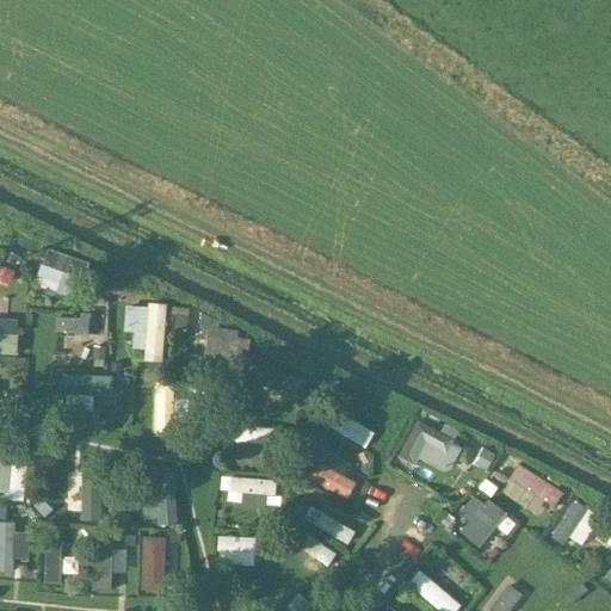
[(88,263),(47,247),(41,264),(82,279),(88,263)]
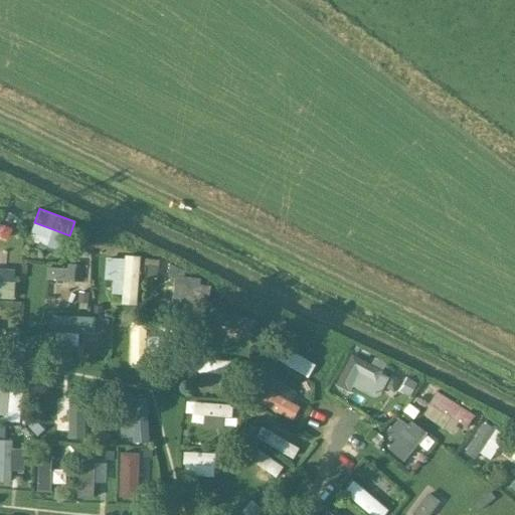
[(2,215),(0,218),(0,234),(8,238),(16,222),(2,215)]
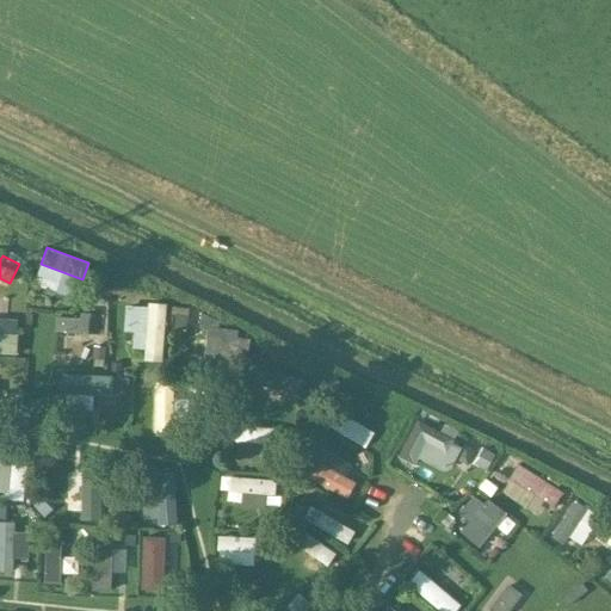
[(148,303),(143,364),(165,365),(168,304),(148,303)]
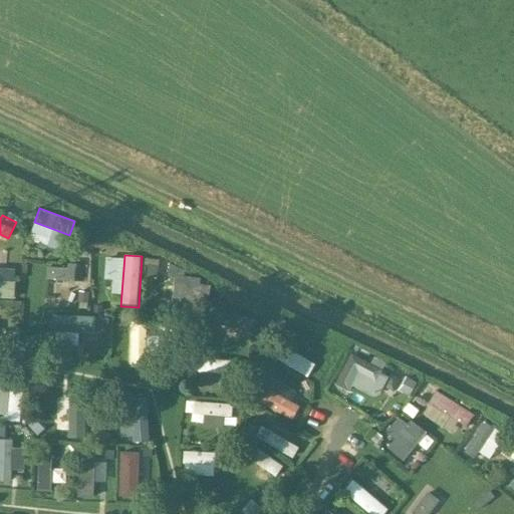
[(47,280),(86,282),(87,267),(47,265),(47,280)]
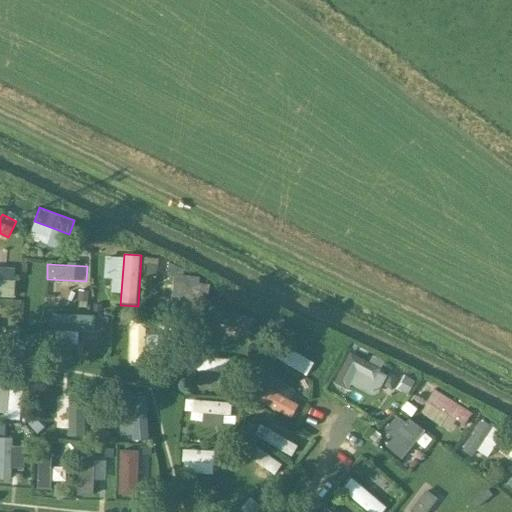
[(17,281),(0,279),(0,297),(16,298),(17,281)]
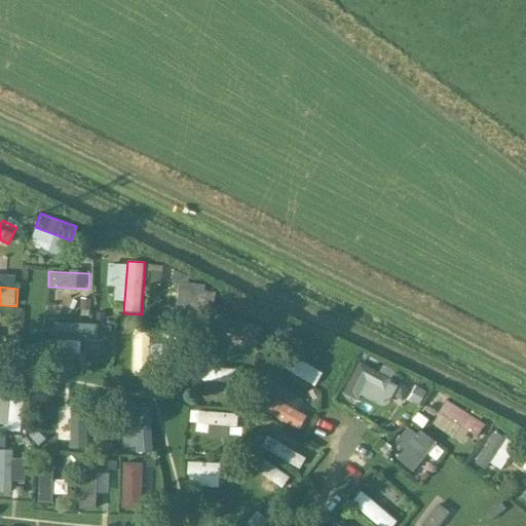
[(80,290),(79,309),(88,309),(89,290),(80,290)]
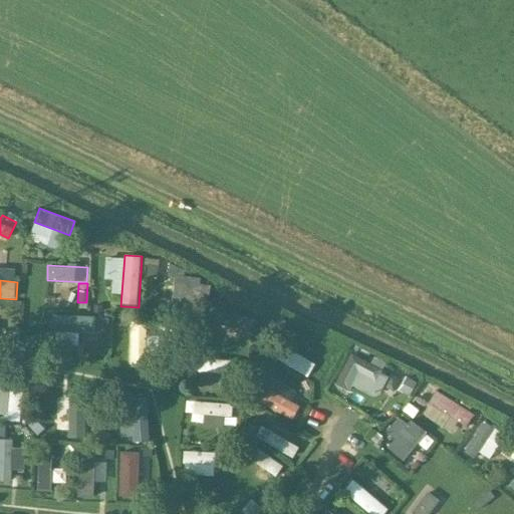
[(209,316),(211,286),(177,284),(176,301),(158,300),(157,313),(209,316)]
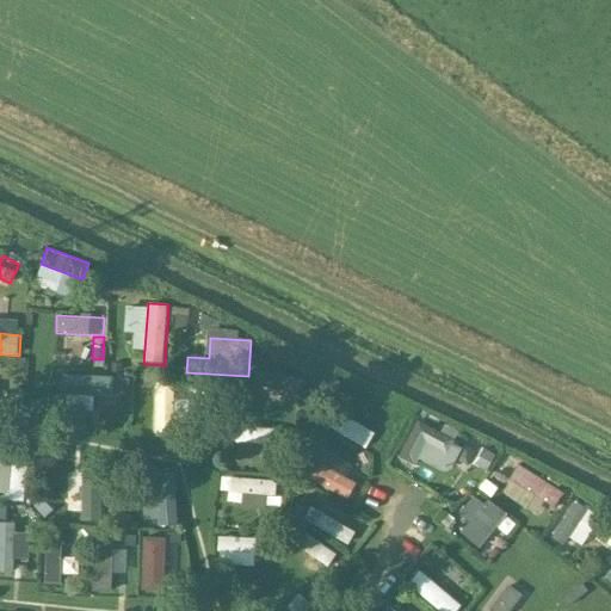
[(306,378),(260,368),(255,383),(302,395),(306,378)]
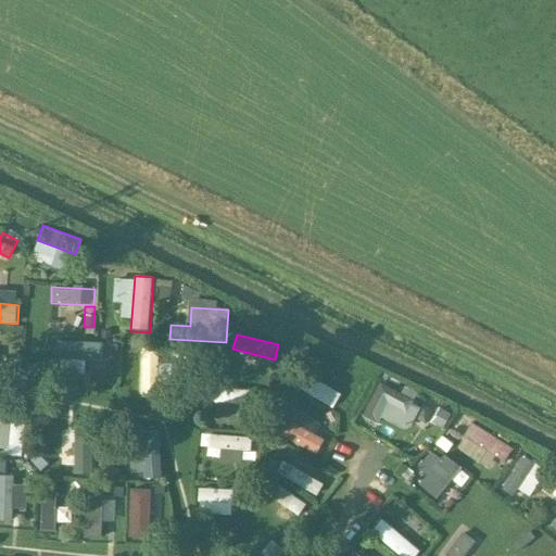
[(60,357),(103,358),(103,343),(61,341),(60,357)]
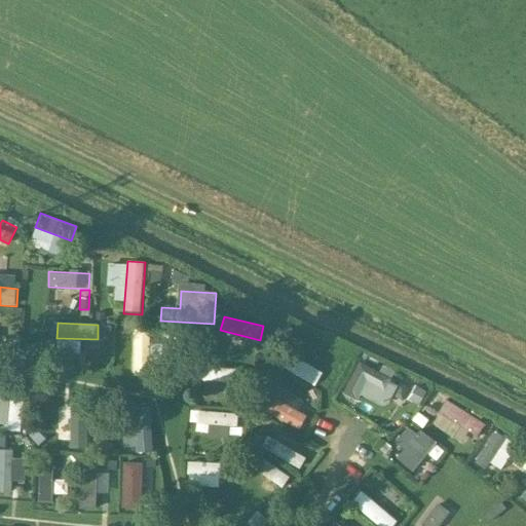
[(136,330),(135,370),(149,371),(151,331),(136,330)]
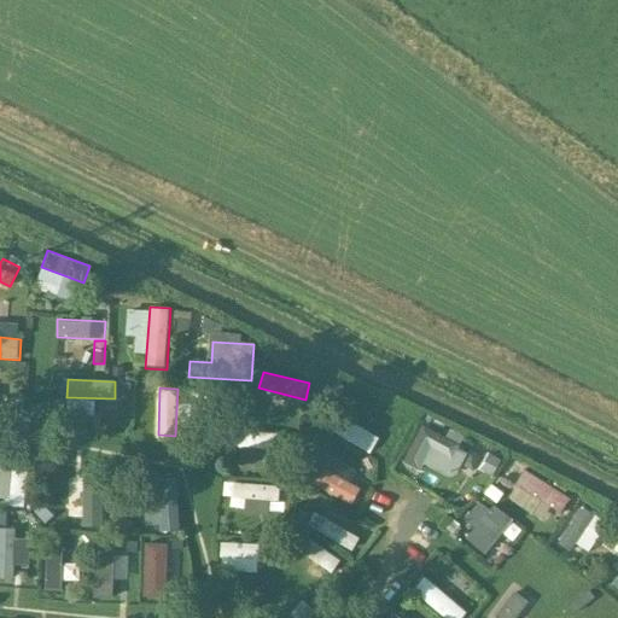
[(377,435),(336,410),(326,425),(367,449),(377,435)]
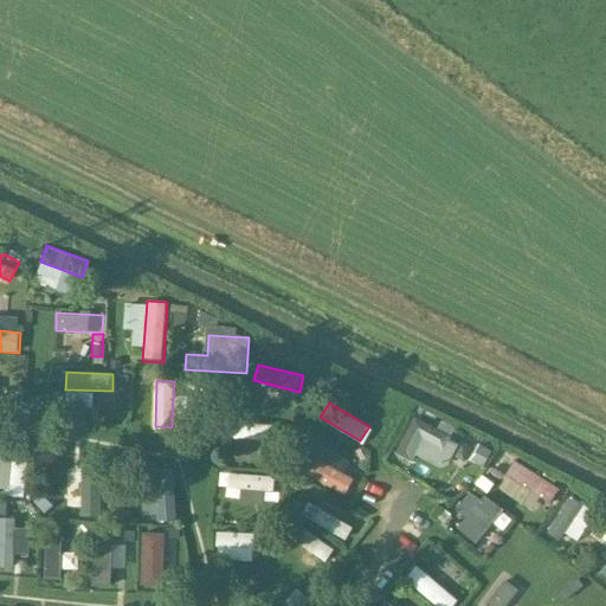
[(453,438),(416,418),(397,453),(410,459),(420,437),(447,450),(453,438)]
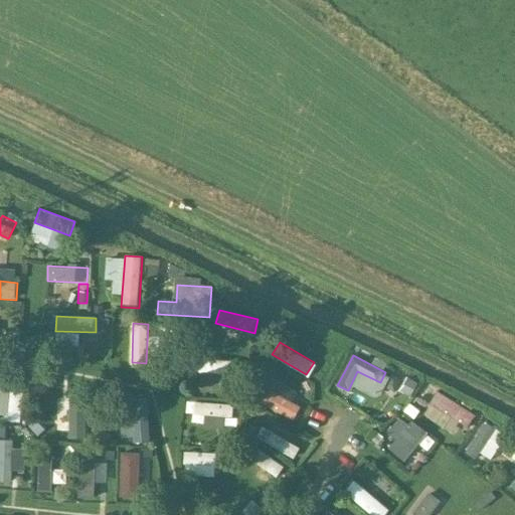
[(235,361),(196,357),(194,372),(234,375),(235,361)]
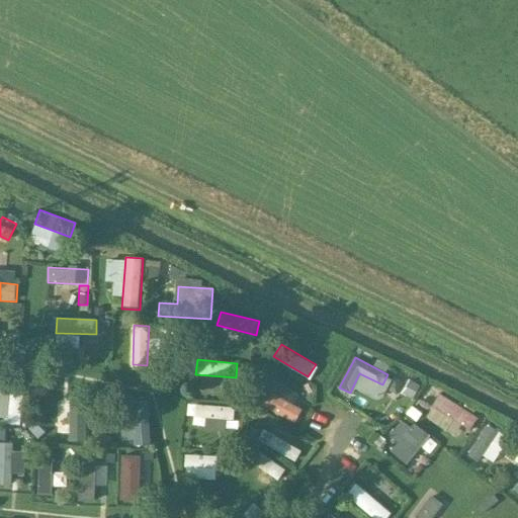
[(0,381),(0,421),(6,422),(10,382),(0,381)]
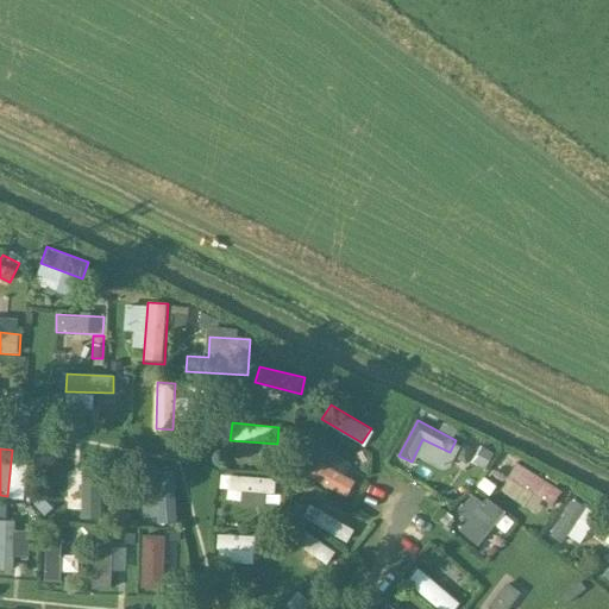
[(355,483),(314,459),(306,473),(346,497),(355,483)]
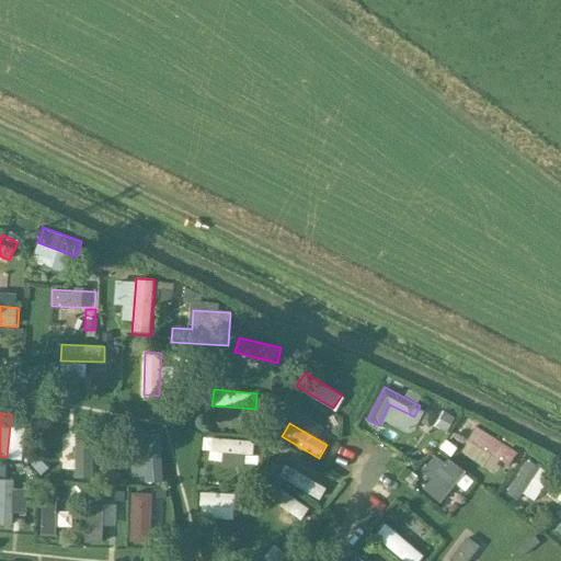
[(477,427),(469,441),(506,465),(515,451),(477,427)]
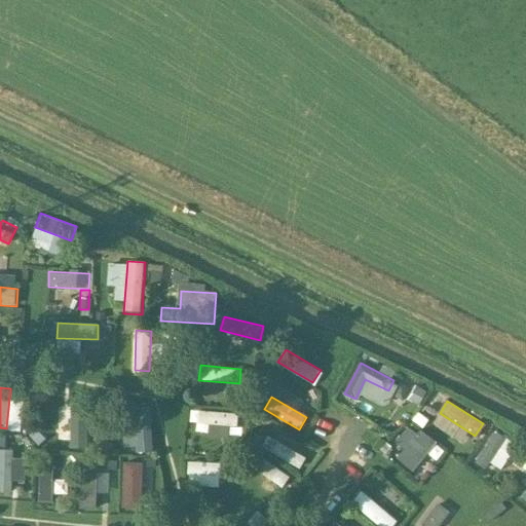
[(73,406),(71,446),(86,446),(87,406),(73,406)]
